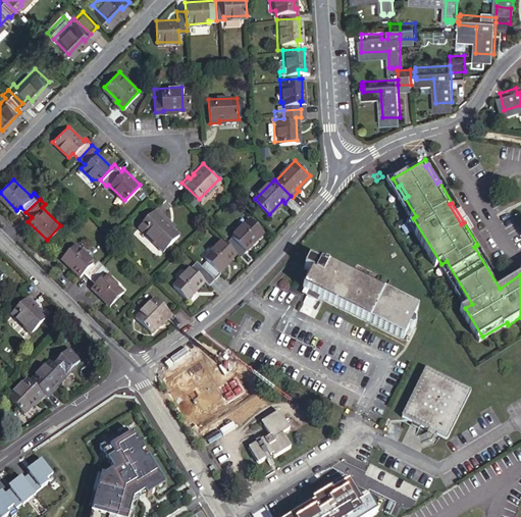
[(157,205),(143,219),(167,244),(179,231),(161,213),(163,211),(157,205)]
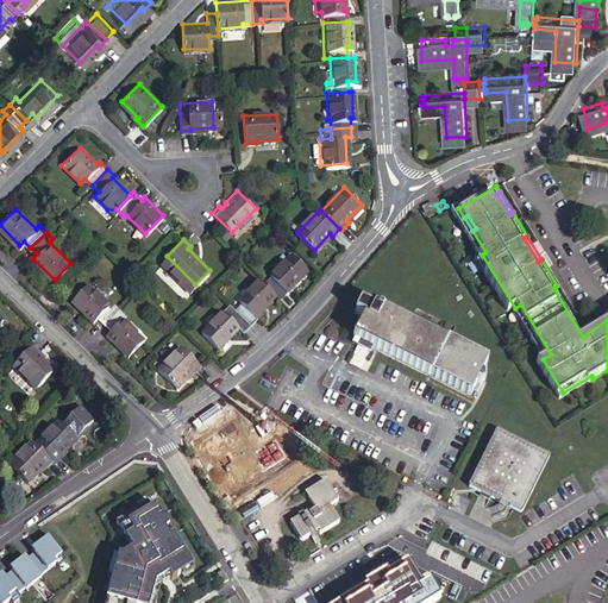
[(268,272),(261,278),(273,290),(277,294),(304,267),(286,250),(265,271),(268,272)]
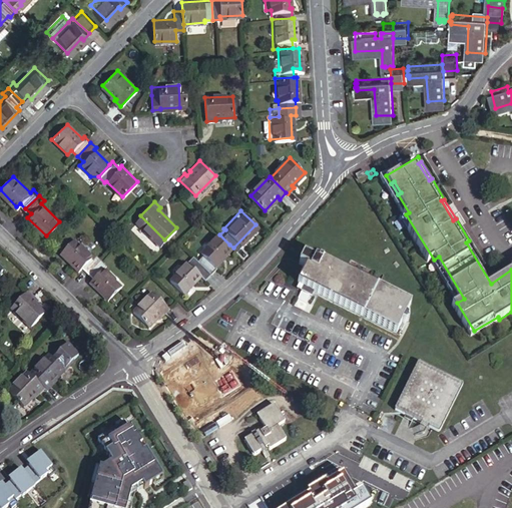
[(198,249),(201,252),(195,258),(208,272),(214,266),(211,263),(229,244),(219,234),(216,231),(198,249)]
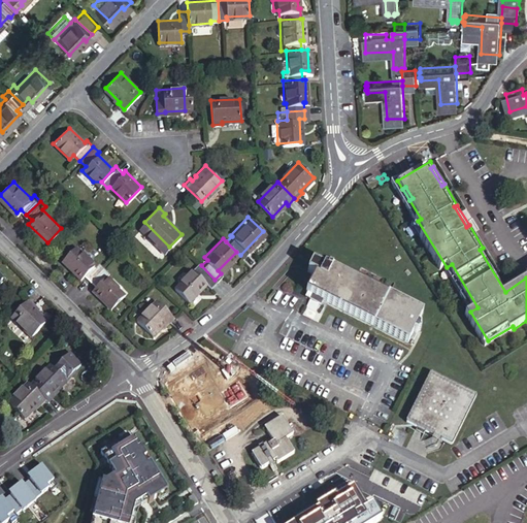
[(85,271),(90,278),(103,263),(97,257),(94,260),(76,243),(63,258),(80,275),(85,271)]
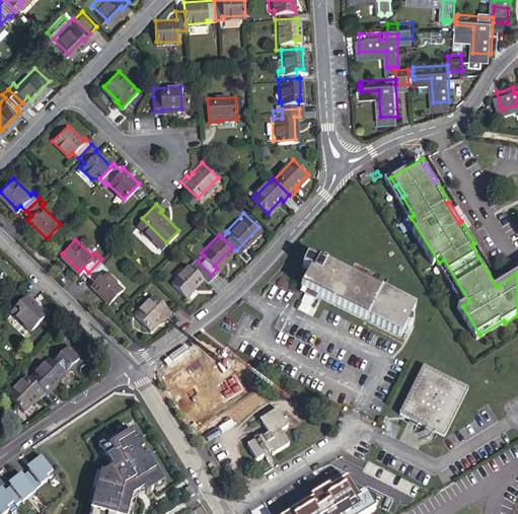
[(517,269),(498,282),(474,243),(471,245),(497,287),(517,273),(517,269)]
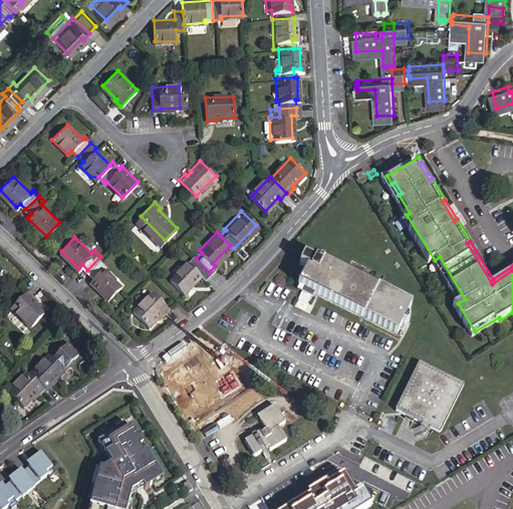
[(312,253),(305,250),(300,259),(307,262),(298,279),(304,282),(302,288),(313,294),(316,288),(364,312),(399,329),(413,300),(378,283),(313,251),(312,253)]
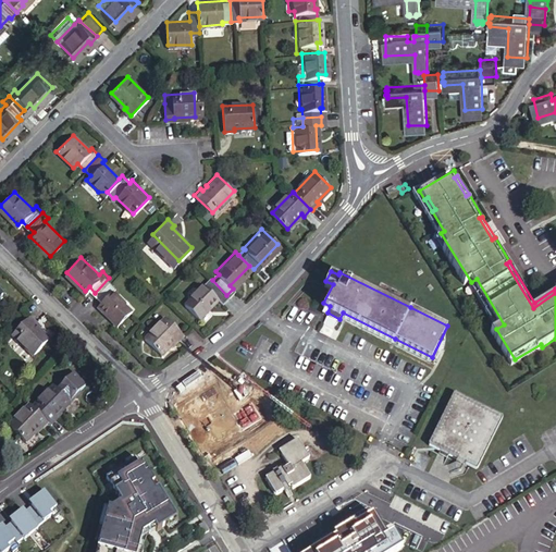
[(95,293),(101,298),(97,303),(116,321),(133,306),(112,286),(115,284),(109,278),(95,293)]
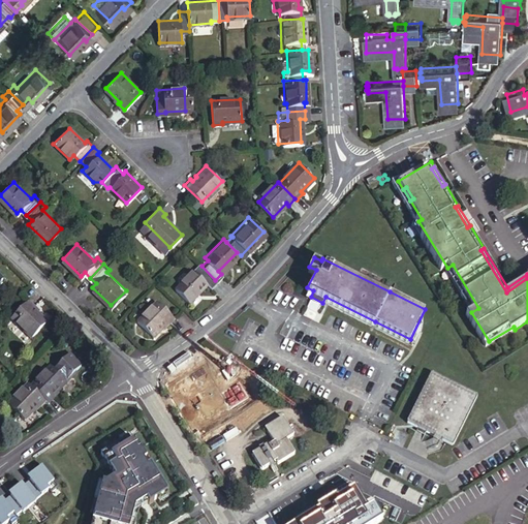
[(215,280),(202,266),(195,273),(191,269),(172,287),(186,301),(205,282),(209,286),(215,280)]
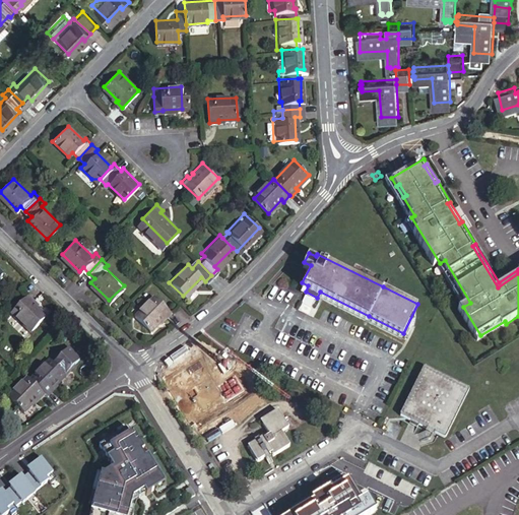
[(28,293),(12,310),(31,328),(47,313),(33,300),(35,298),(28,293)]
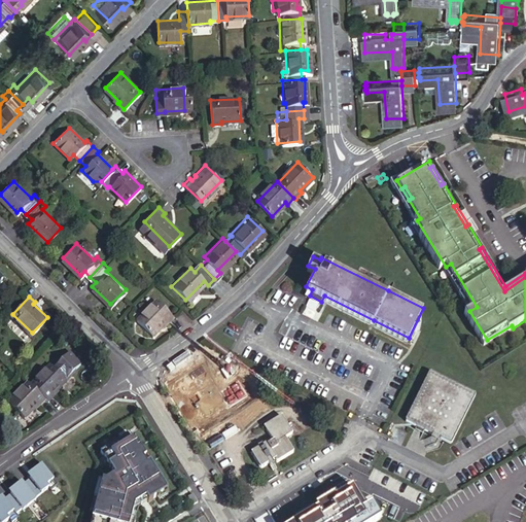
[(155,298),(137,317),(152,333),(165,318),(168,321),(173,315),(155,298)]
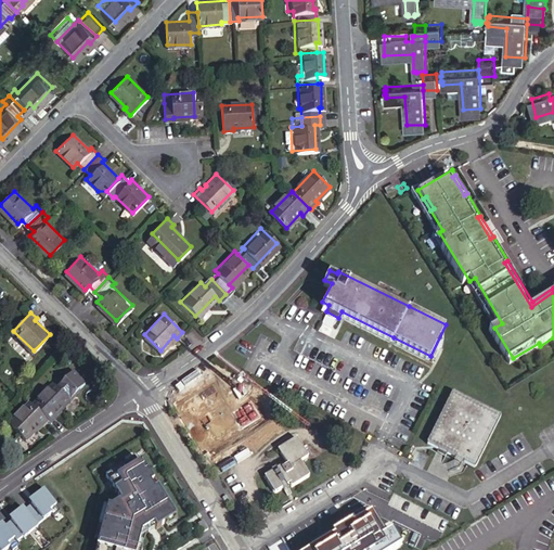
[(540,346),(539,343),(513,358),(515,361),(540,346)]
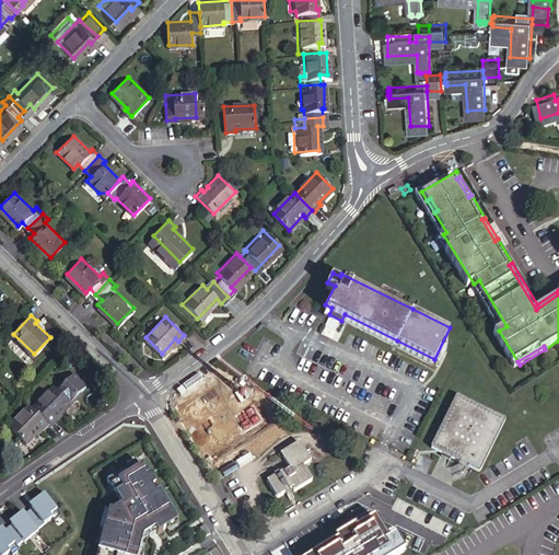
[(77,368),(60,384),(73,396),(90,380),(77,368)]
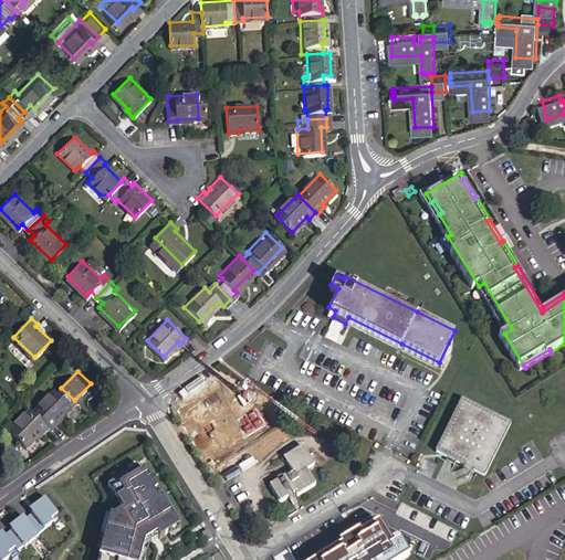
[(58,384),(35,407),(51,423),(54,425),(62,418),(61,416),(75,401),(74,400),(61,388),(58,384)]
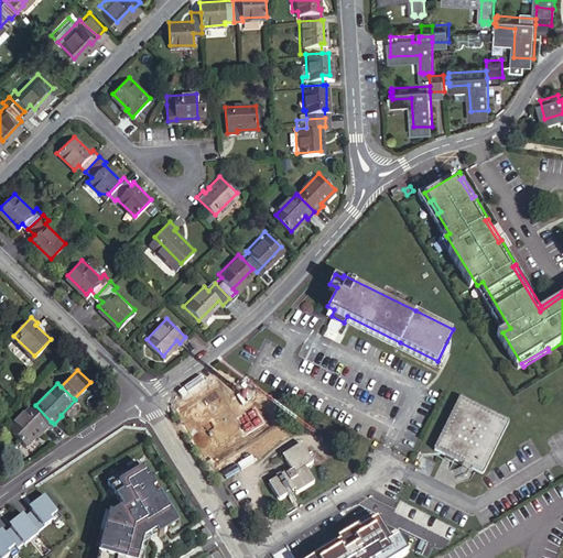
[(224,446),(245,436),(220,385),(199,395),(224,446)]
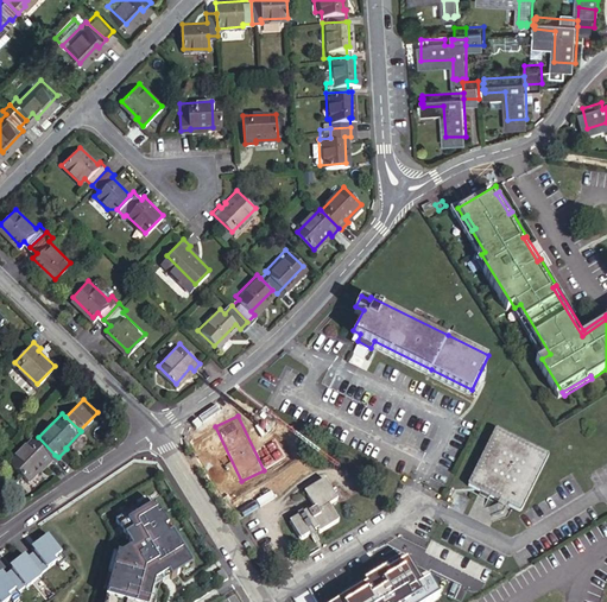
[(499,426),(469,482),(520,508),(551,455),(499,426)]
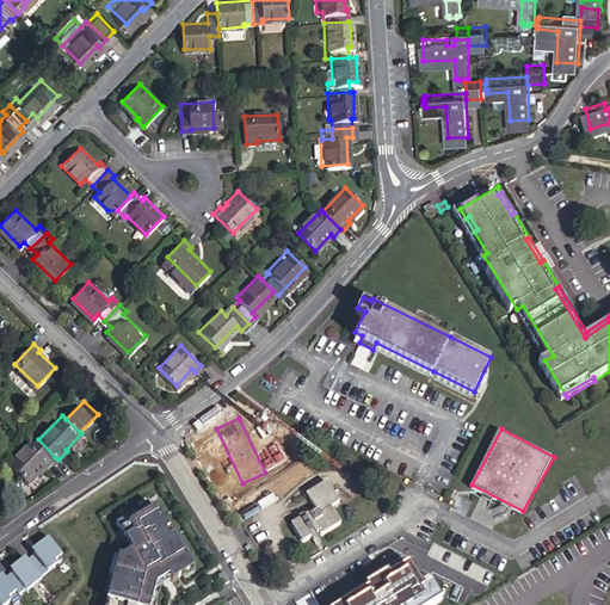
[(38,439),(35,437),(13,460),(31,477),(47,461),(49,463),(55,457),(38,439)]
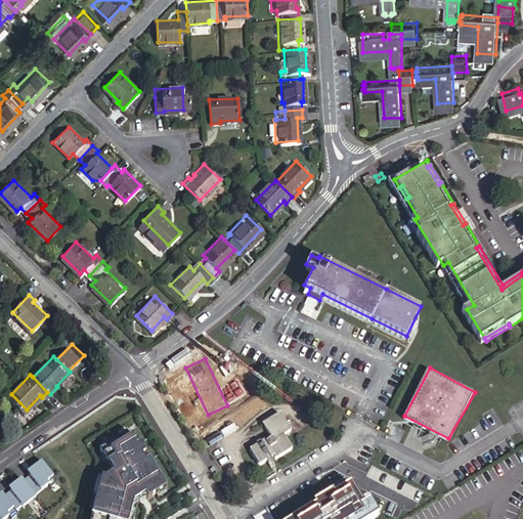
[(249,445),(260,466),(294,447),(287,433),(293,430),(281,408),(261,419),(269,434),(249,445)]
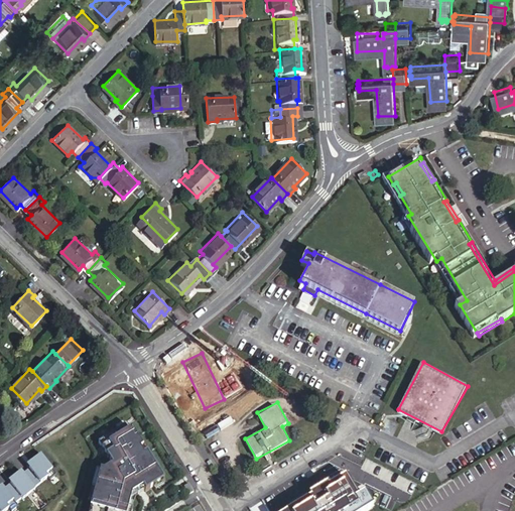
[(102,465),(89,510),(131,510),(134,502),(130,501),(133,489),(144,482),(147,486),(165,475),(148,446),(145,449),(141,443),(145,440),(133,422),(130,424),(127,419),(100,436),(114,459),(104,466),(102,465)]
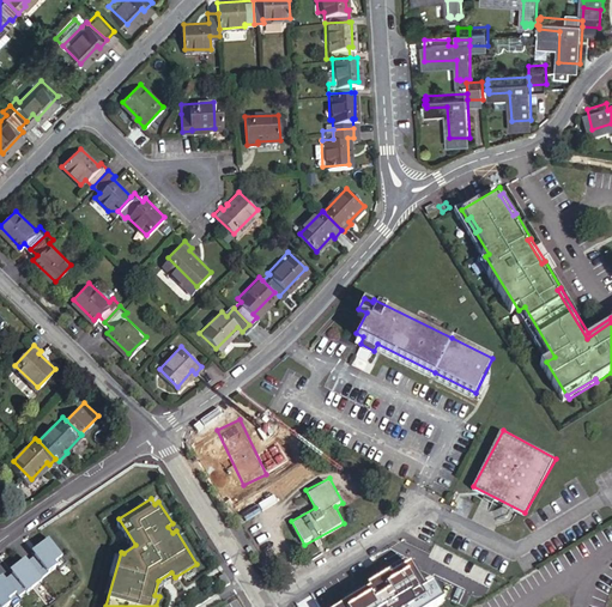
[(29,556),(42,572),(43,572),(58,560),(61,564),(70,557),(50,533),(34,546),(36,550),(29,556)]
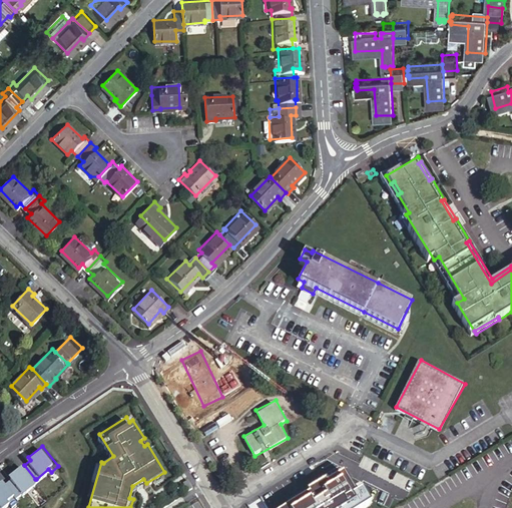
[(6,480),(5,480),(17,495),(17,494),(36,480),(36,479),(35,479),(24,465),(23,463),(10,473),(12,475),(6,480)]
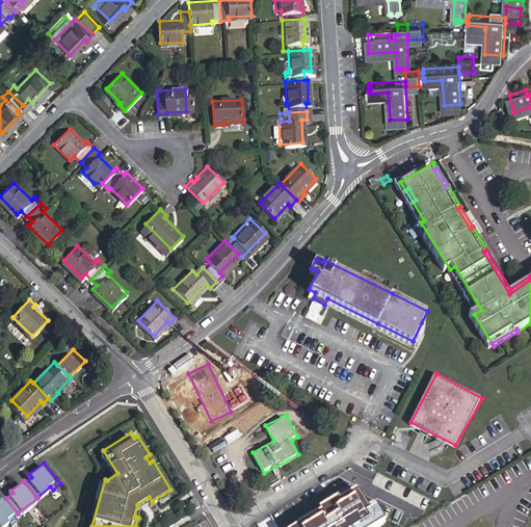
[(337,484),(274,521),(277,526),(381,526),(408,511),(337,484)]
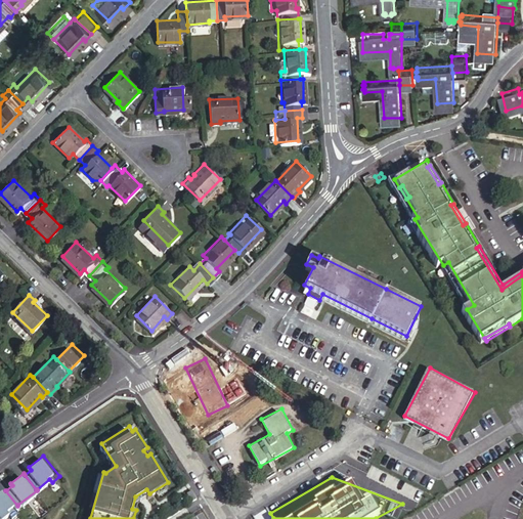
[(0,518),(10,510),(12,514),(19,508),(17,505),(17,506),(5,490),(6,490),(3,487),(0,489),(0,518)]
